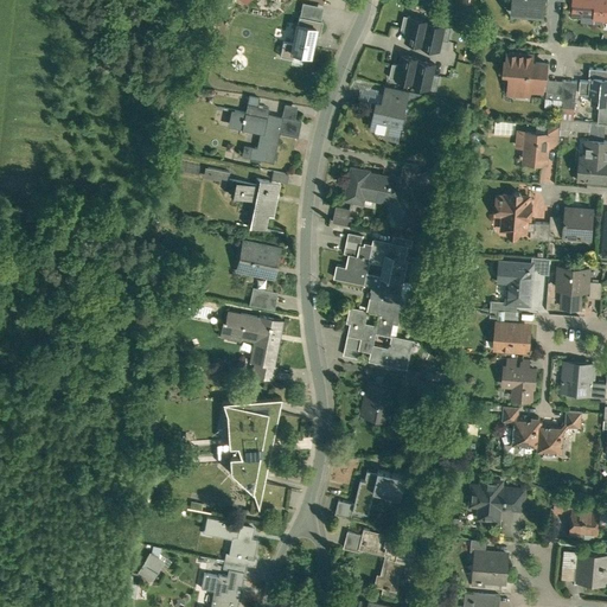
[(515,0),(515,8),(543,11),(543,0),(515,0)]
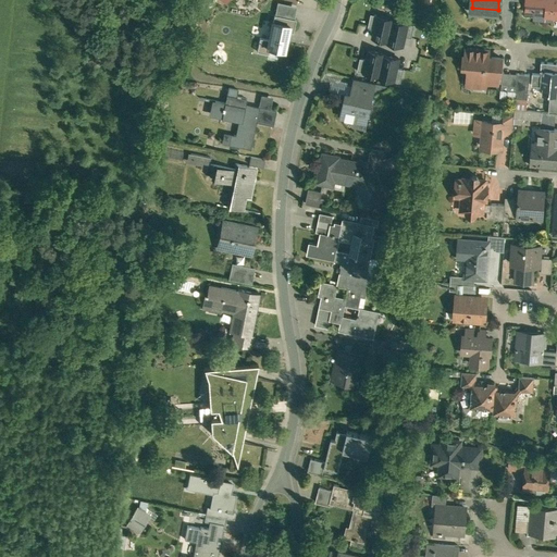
[(556,0),(525,0),(525,11),(546,13),(546,14),(556,15),(556,0)]
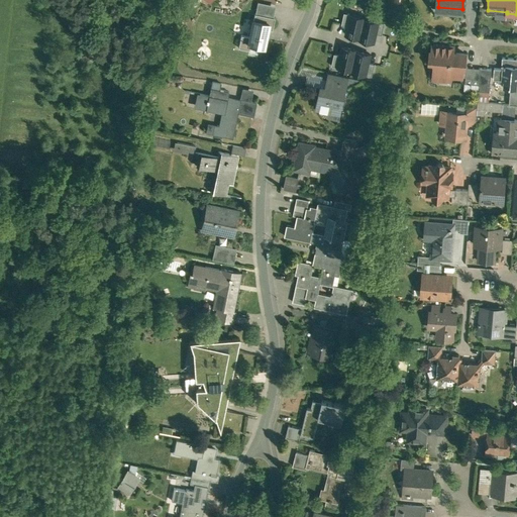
[(259,3),(256,14),(272,17),(274,6),(259,3)]
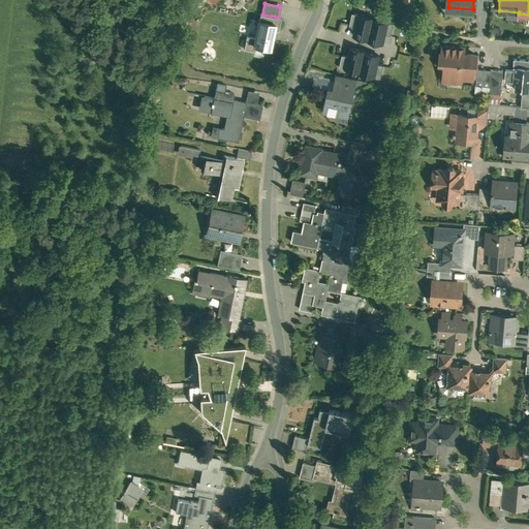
[(372,19),(372,16),(358,12),(354,25),(352,36),(368,39),(372,19)]
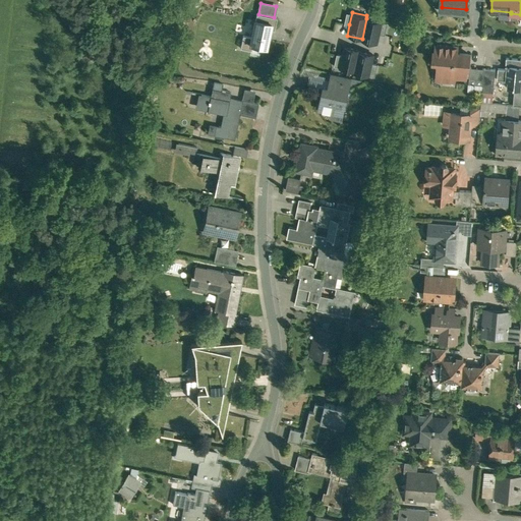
[(255,13),(254,20),(269,23),(268,29),(274,30),(276,17),(274,17),(258,14),(255,13)]
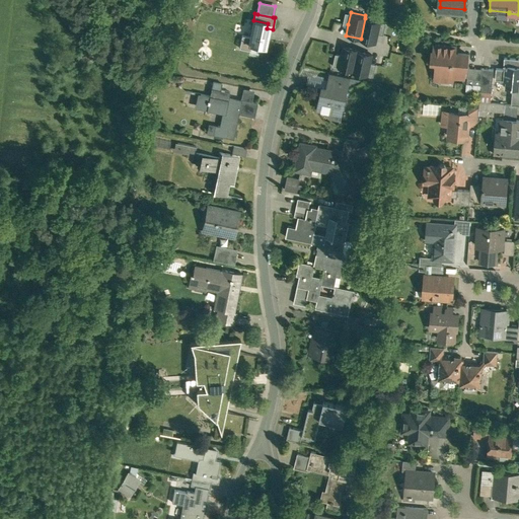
[(380,21),(365,18),(361,39),(360,42),(375,45),(377,33),(380,21)]
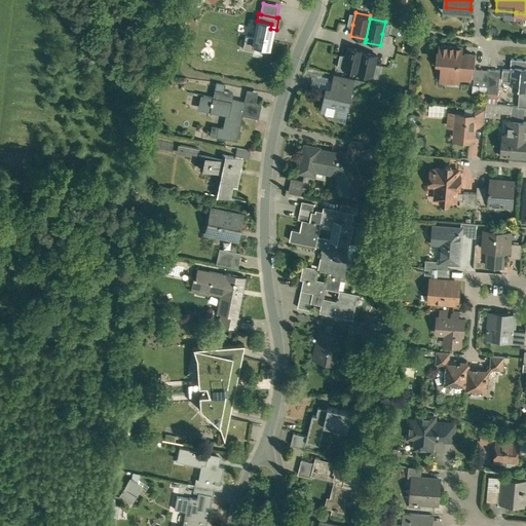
[(257,21),(256,21),(253,38),(252,44),(267,47),(270,29),(271,24),(257,21)]
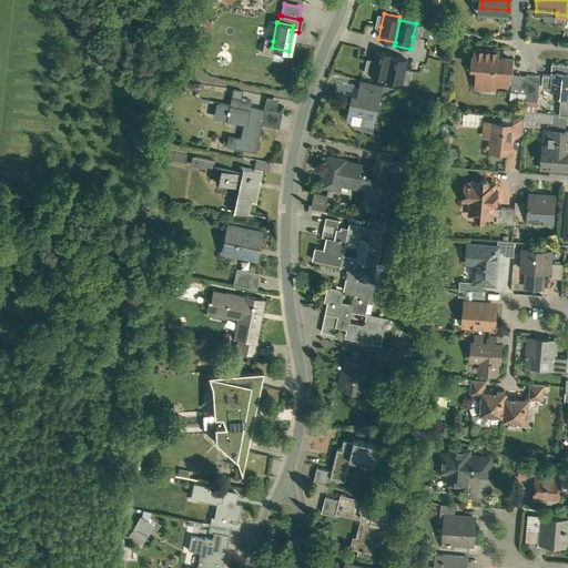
[(272,48),(273,41),(263,39),(261,52),(271,53),(272,48)]
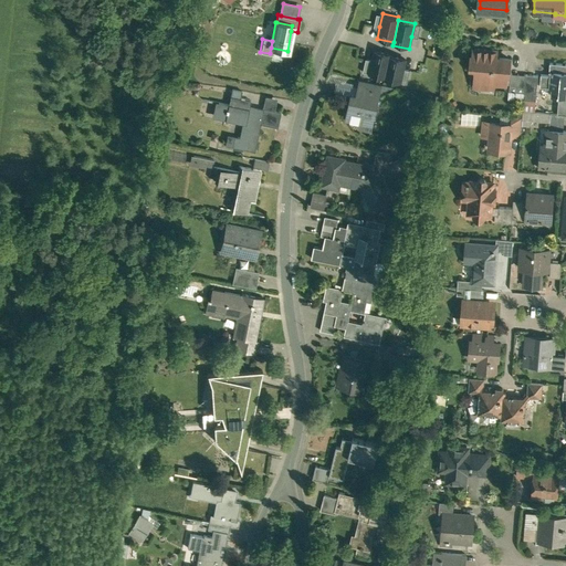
[(369,73),(386,76),(390,54),(390,51),(375,48),(371,61),(369,73)]
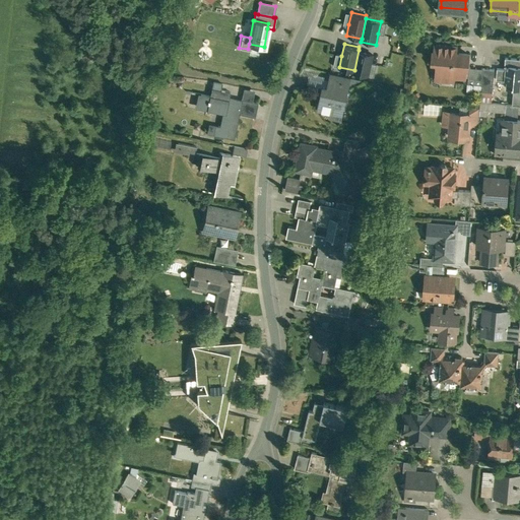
[(468,53),(451,52),(451,45),(437,44),(436,51),(434,51),(433,63),(441,63),(440,79),(453,80),(454,75),(465,76),(466,67),(467,67),(468,53)]
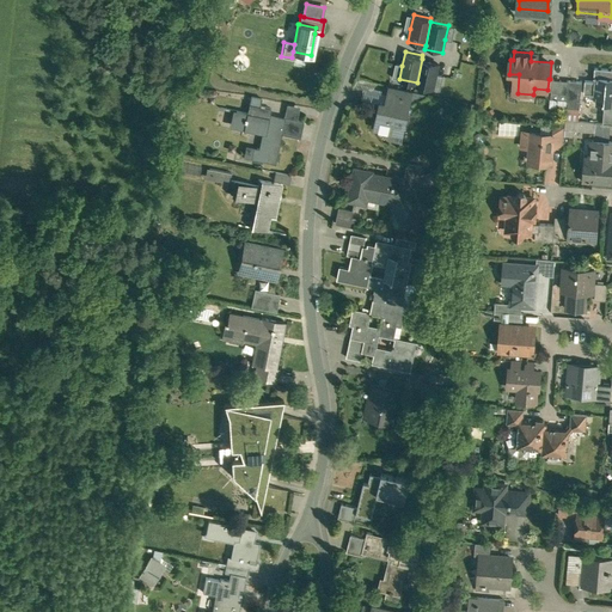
[(417,83),(416,86),(434,90),(436,75),(439,62),(422,59),(417,83)]
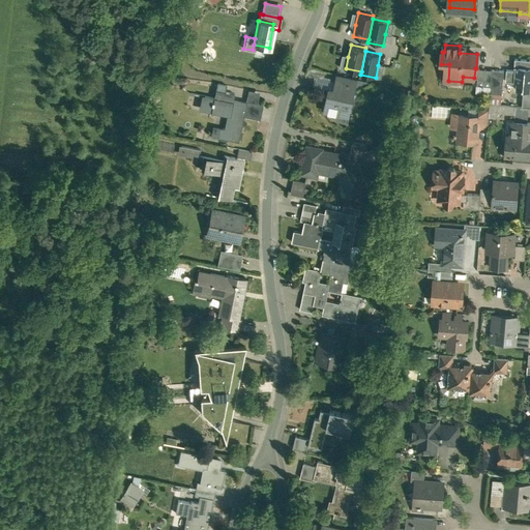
[(529,59),(516,59),(514,67),(519,67),(519,70),(507,69),(506,80),(518,81),(517,89),(524,90),(529,90),(529,87),(529,59)]
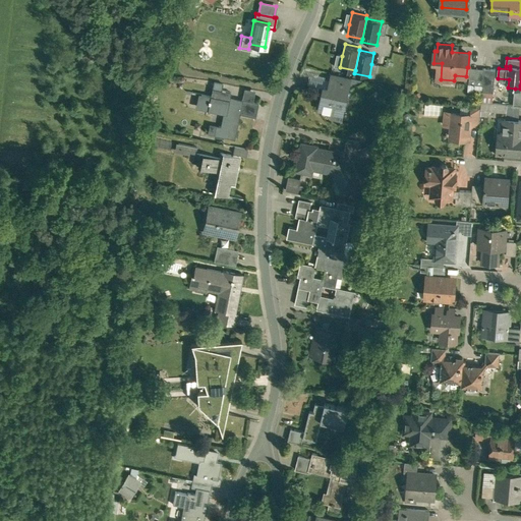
[(484,68),(470,67),(469,82),(474,83),(474,84),(475,84),(475,83),(483,84),(484,68)]
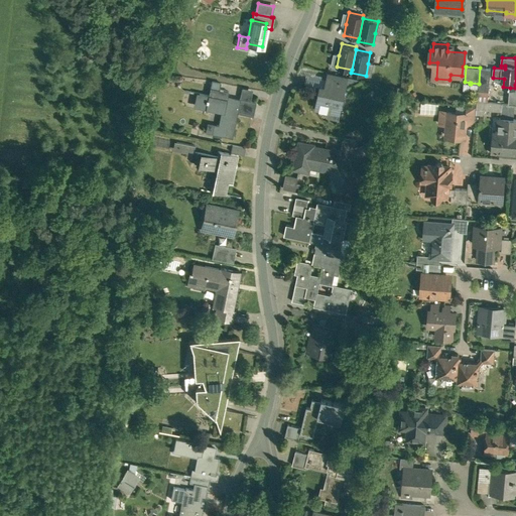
[(491,69),(480,68),(479,84),(490,85),(491,69)]
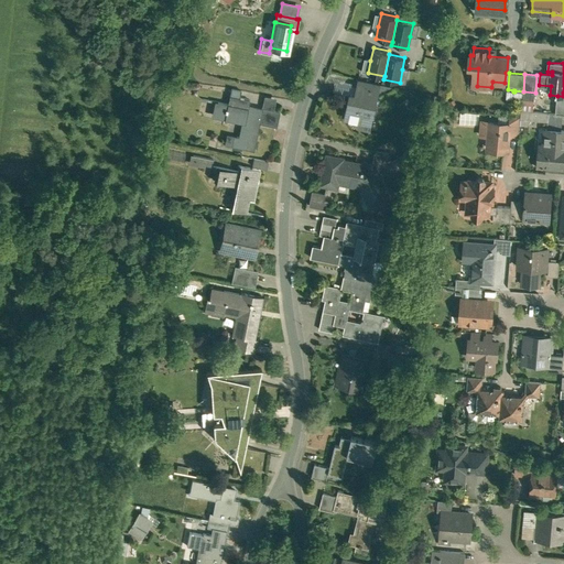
[(379,84),(360,79),(357,96),(351,94),(346,118),(349,118),(349,121),(358,123),(359,120),(362,121),(362,118),(371,119),(379,84)]
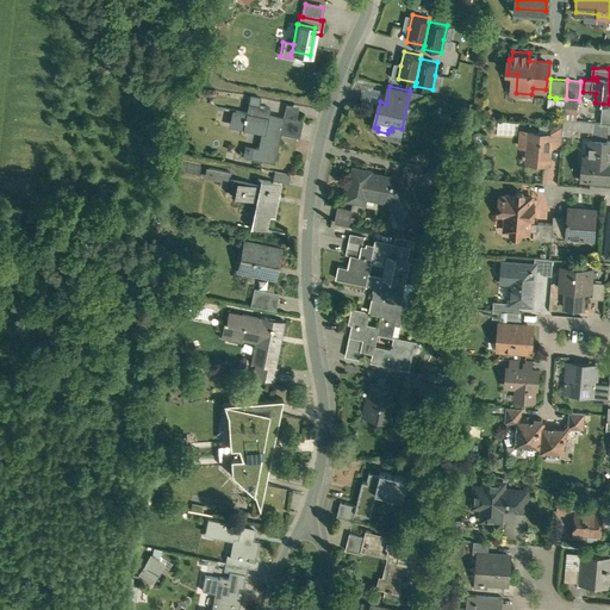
[(282,119),(269,117),(271,107),(249,103),(247,112),(236,110),(234,123),(265,130),(261,147),(257,147),(256,148),(255,157),(275,162),(281,134),(300,137),(304,120),(296,118),(284,116),(282,119)]
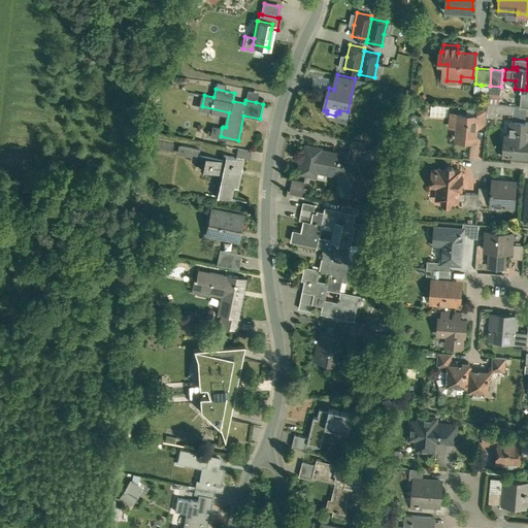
[(256,102),(258,92),(248,90),(245,100),(256,102)]
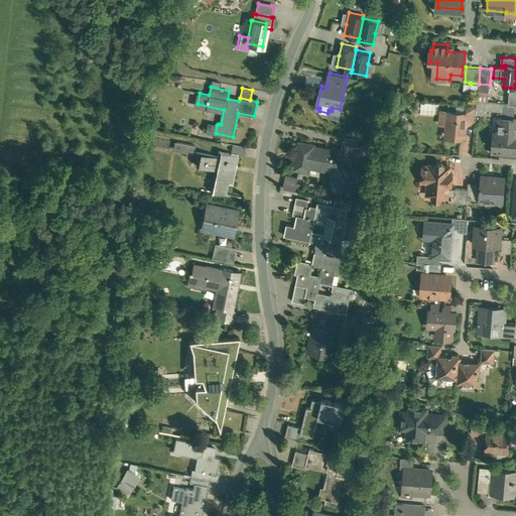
[(489,91),(478,91),(477,101),(487,102),(489,91)]
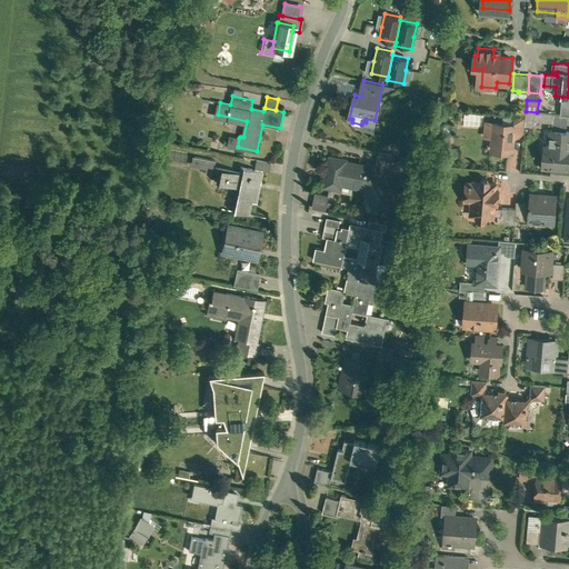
[(558,105),(543,103),(542,112),(553,113),(557,113),(558,105)]
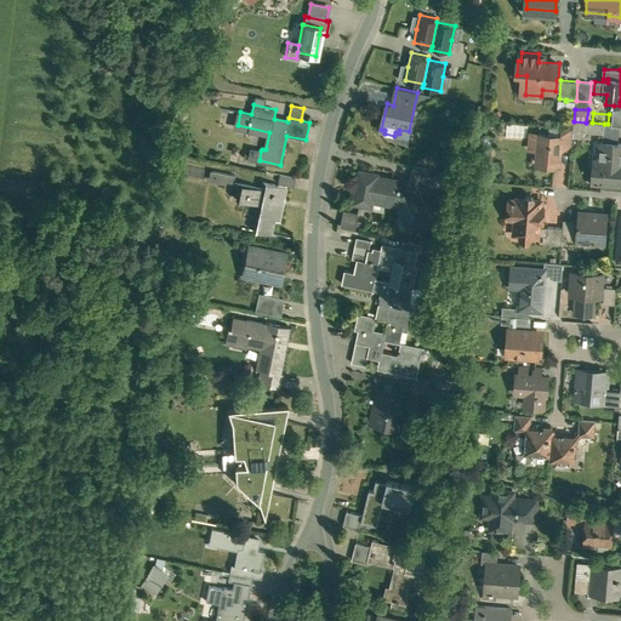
[(586,123),(574,121),(573,127),(573,131),(586,132),(586,123)]
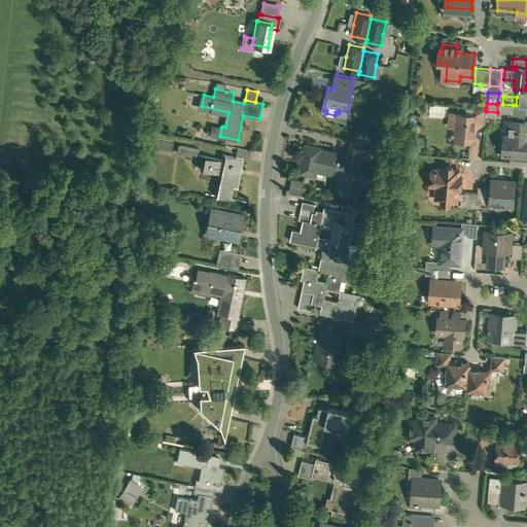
[(502,104),(497,104),(497,112),(513,113),(513,105),(502,104)]
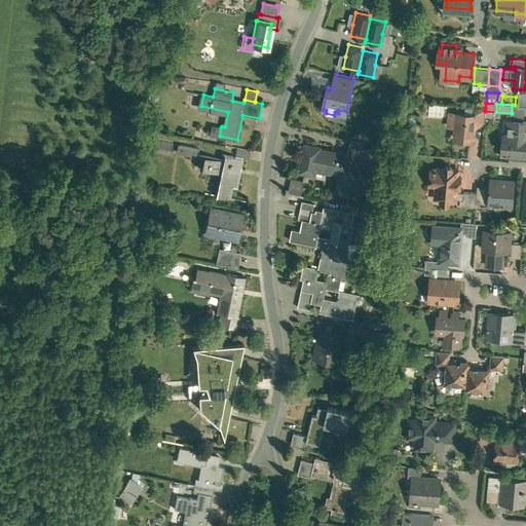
[(515,105),(512,105),(512,113),(511,120),(524,121),(525,106),(518,106),(515,105)]
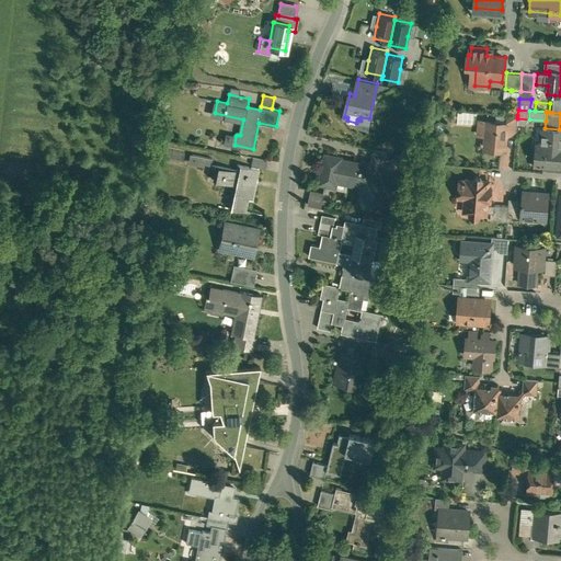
[(517,115),(507,114),(506,123),(507,123),(506,132),(516,133),(517,118),(517,115)]
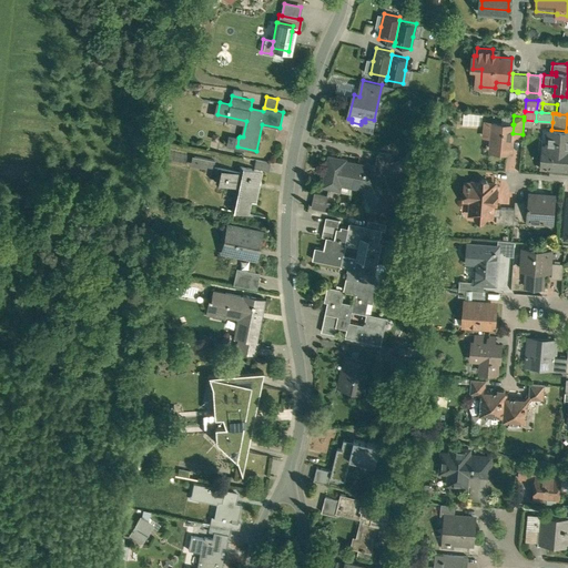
[(513,124),(494,123),(494,124),(493,137),(495,139),(495,145),(503,146),(505,150),(511,150),(513,133),(514,124),(513,124)]
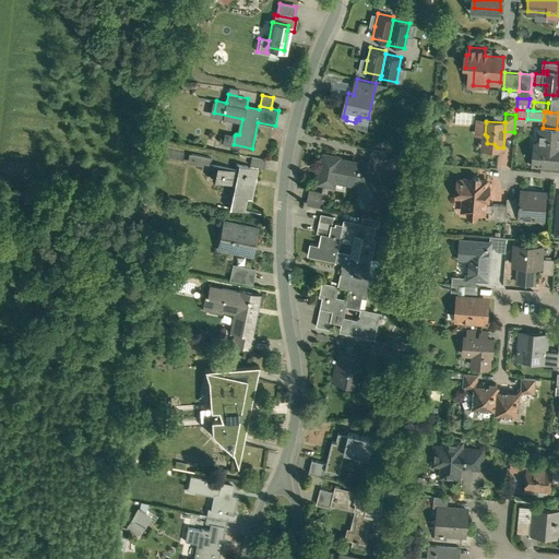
[(486,122),(482,122),(478,122),(477,133),(484,133),(484,134),(485,134),(486,122)]
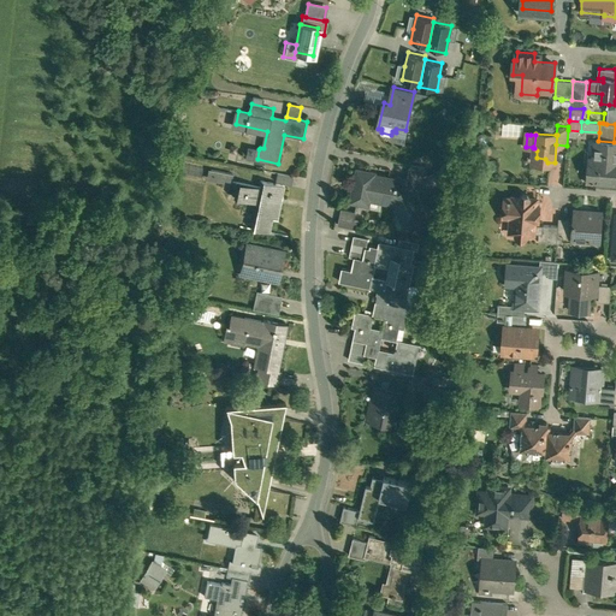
[(598,141),(596,141),(594,158),(590,157),(587,179),(585,179),(585,181),(615,182),(615,141),(614,142),(598,141)]
